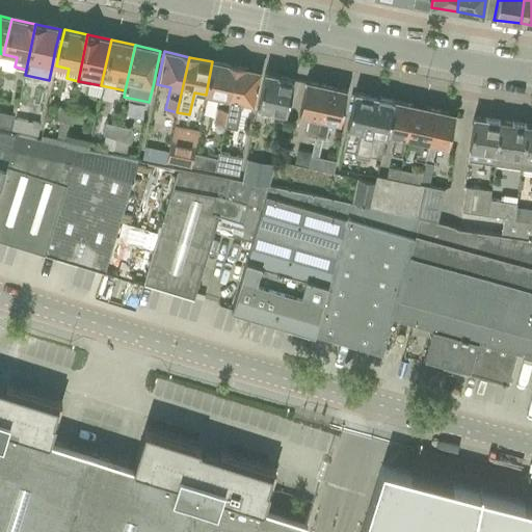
[(213,121),(224,124),(237,67),(212,61),(206,95),(205,96),(217,99),(213,121)]
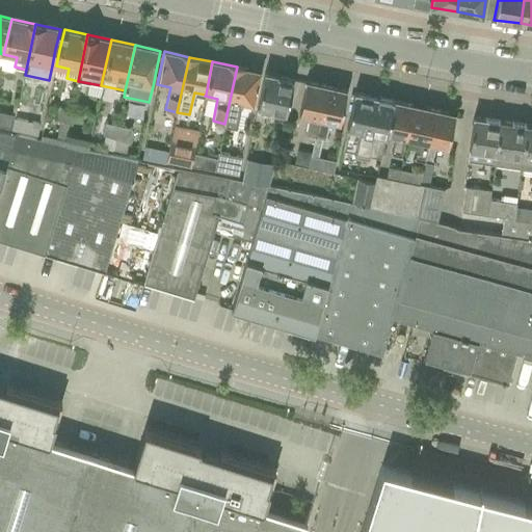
[(261,72),(237,67),(224,124),(236,126),(241,104),(254,106),(261,72)]
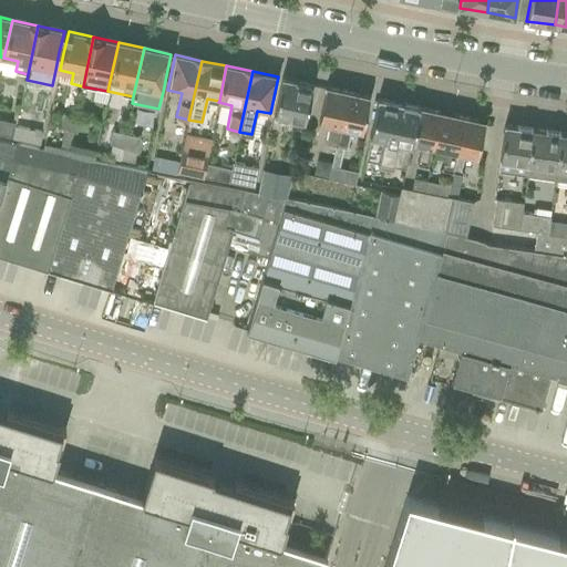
[(275,115),(274,119),(287,121),(288,117),(306,122),(308,107),(312,86),(296,82),(296,81),(282,78),(278,100),(275,115)]
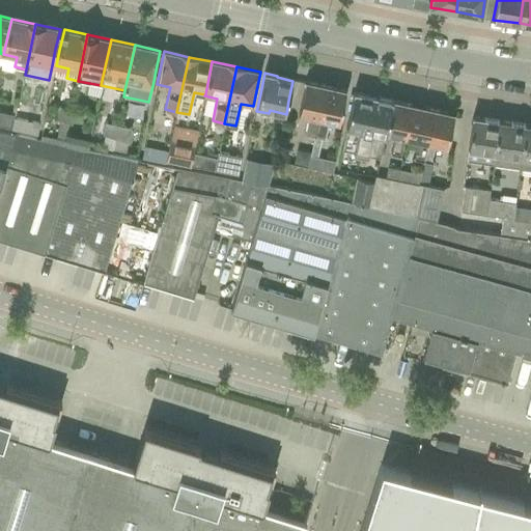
[(305,134),(314,136),(326,86),(306,82),(299,114),(309,116),(305,134)]
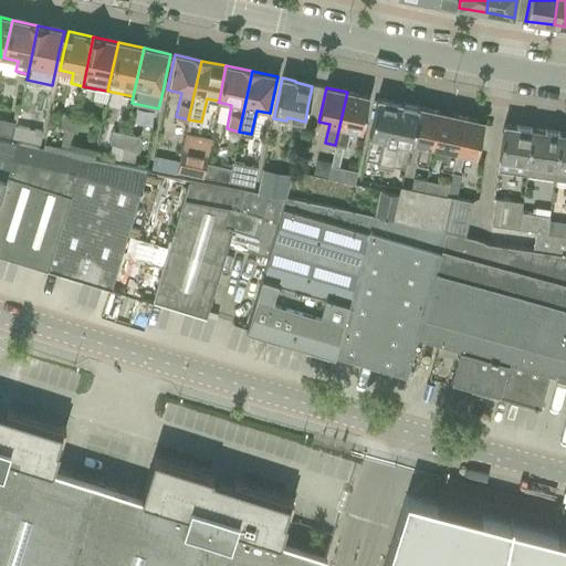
[(347,92),(335,145),(347,147),(350,128),(360,130),(368,96),(347,92)]
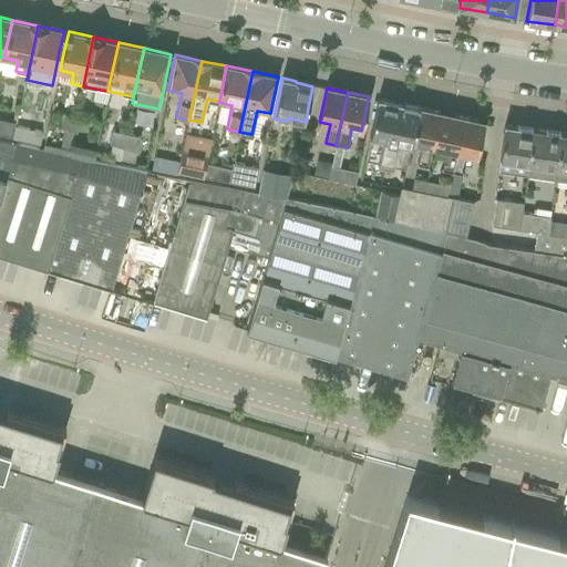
[(379,99),(366,160),(406,168),(412,143),(419,106),(404,103),(403,104),(379,99)]
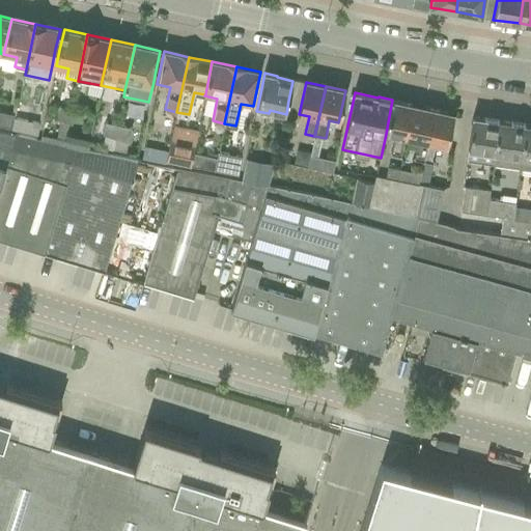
[(412,104),(392,100),(386,134),(395,136),(391,154),(401,156),(412,104)]
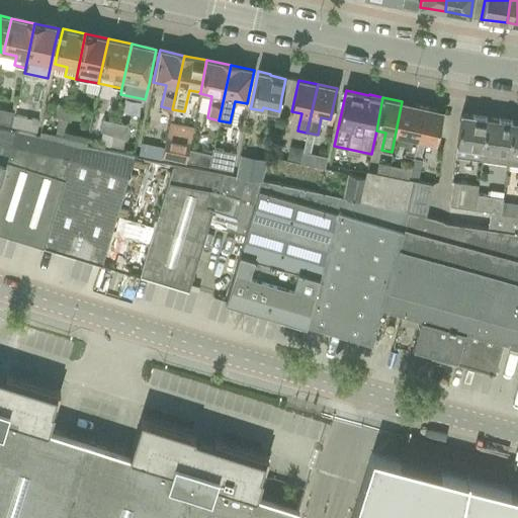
[(402,101),(395,135),(407,138),(403,160),(411,162),(412,157),(424,106),(406,102),(402,101)]
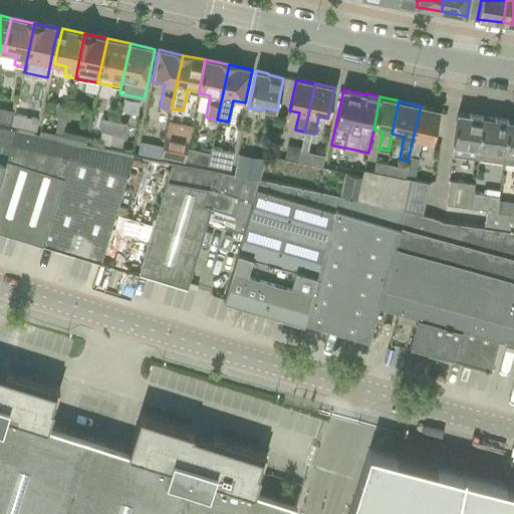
[(56,104),(54,115),(68,120),(71,107),(56,104)]
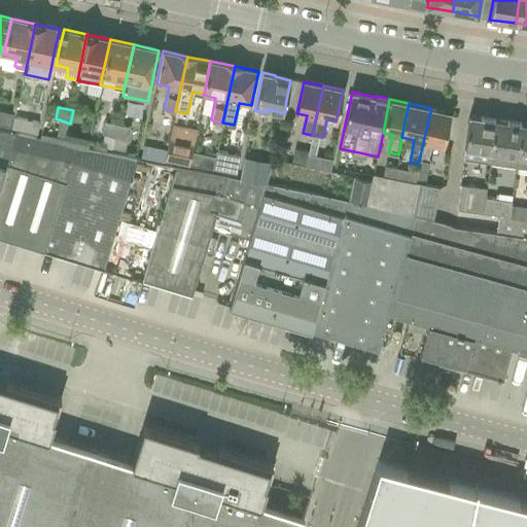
[(431,108),(419,160),(429,162),(433,144),(444,146),(447,133),(451,112),(431,108)]
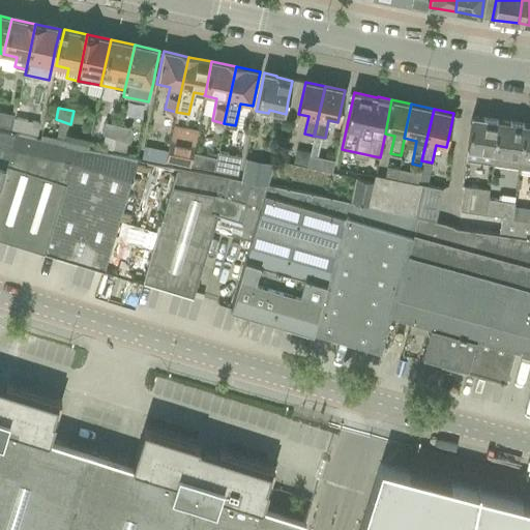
[(0,112),(0,126),(10,128),(12,117),(13,115),(0,112)]
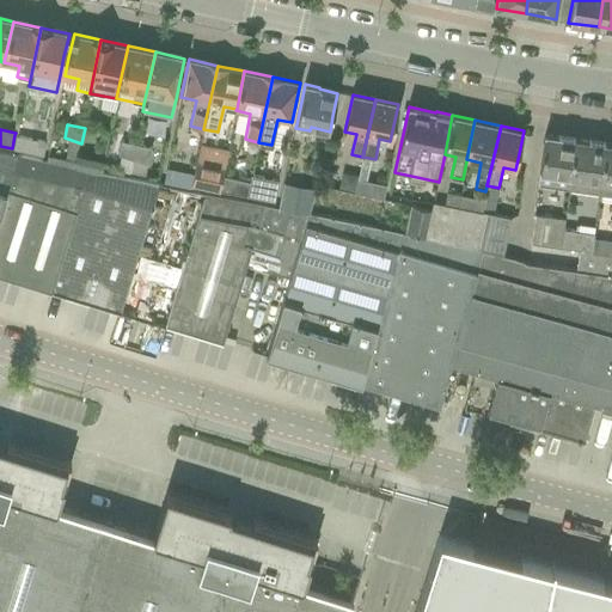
[(12,148),(12,150),(42,155),(46,141),(14,135),(12,148)]
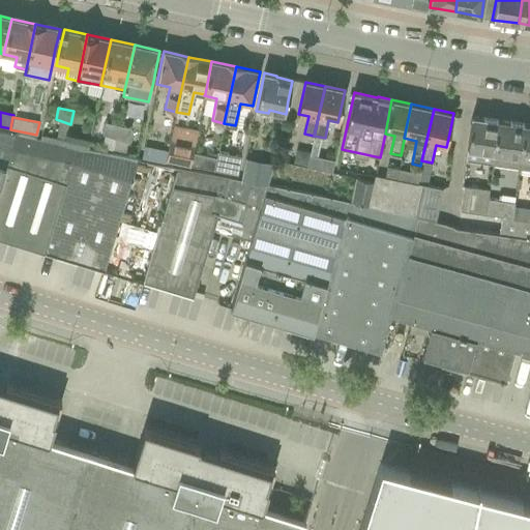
[(466,160),(493,164),(499,121),(472,117),(466,160)]
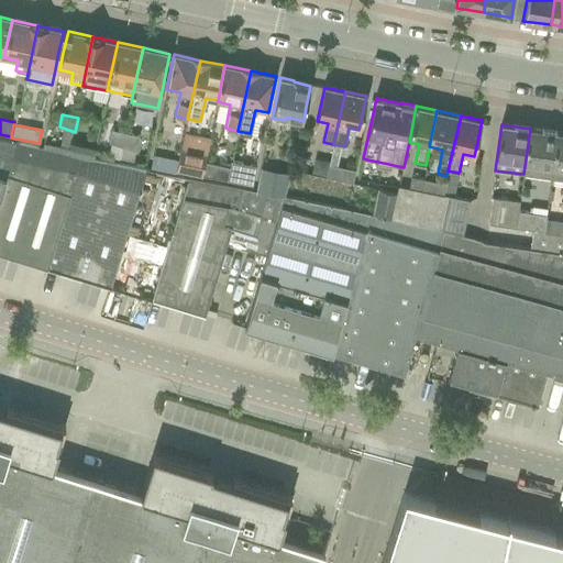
[(523,174),(552,178),(558,132),(530,129),(523,174)]
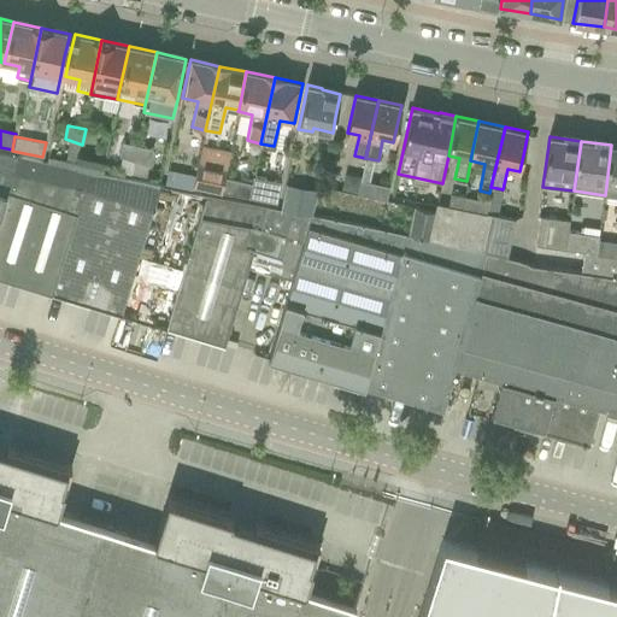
[(122,142),(119,156),(133,160),(136,145),(122,142)]
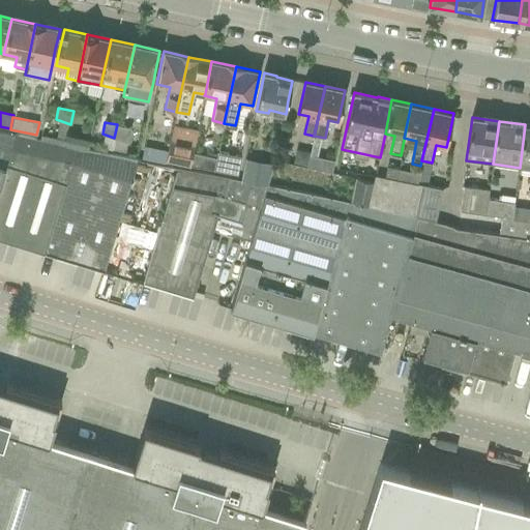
[(117,124),(114,138),(127,143),(130,127),(117,124)]
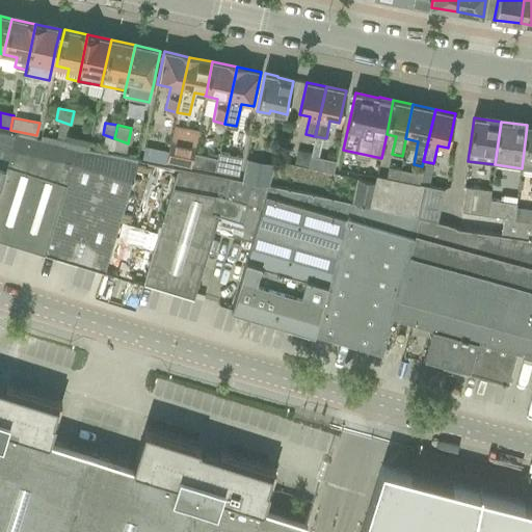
[(522,168),(531,169),(531,125),(527,125),(522,168)]
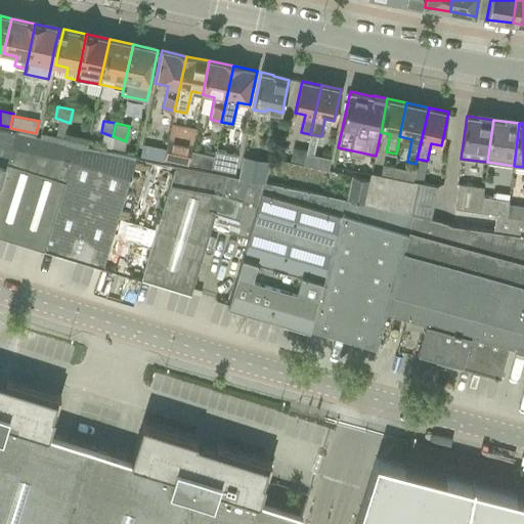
[(0,179),(5,162),(14,133),(0,129),(0,179)]
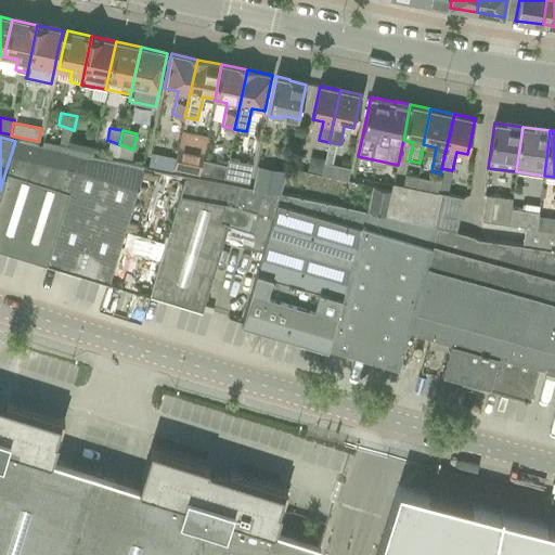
[(67,190),(78,153),(65,151),(15,140),(15,141),(5,171),(0,190),(0,248),(46,262),(67,190)]
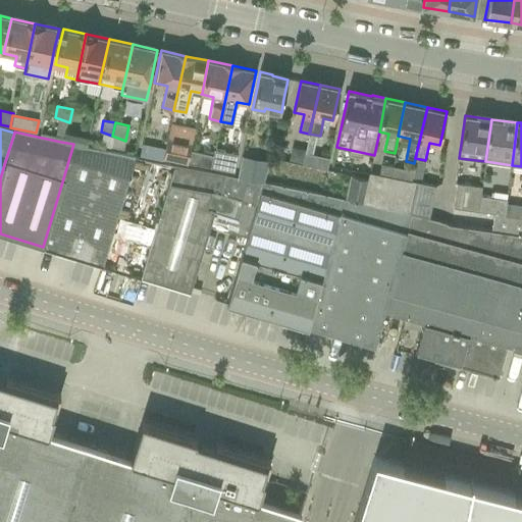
[(64,132),(61,142),(73,144),(74,145),(86,147),(88,137),(64,132)]
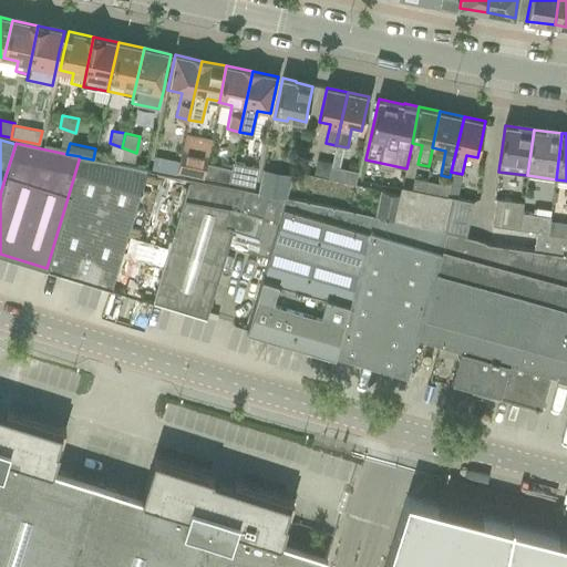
[(182,150),(177,172),(203,177),(204,176),(206,164),(208,155),(182,150)]
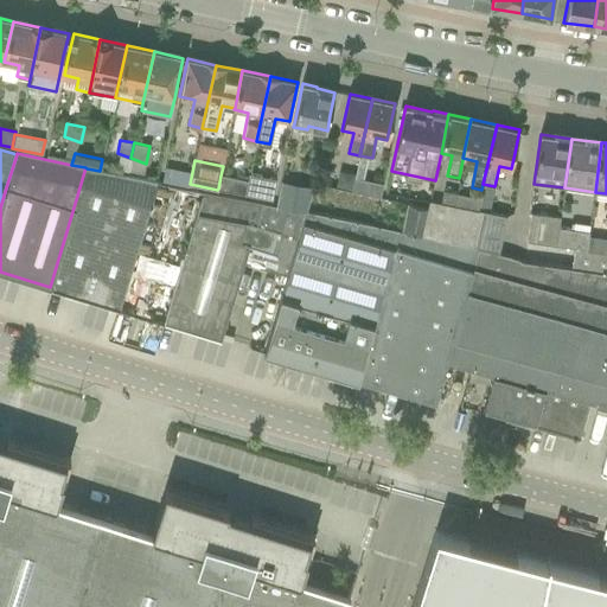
[(119,308),(157,181),(100,171),(87,168),(85,167),(74,208),(50,287),(119,308)]
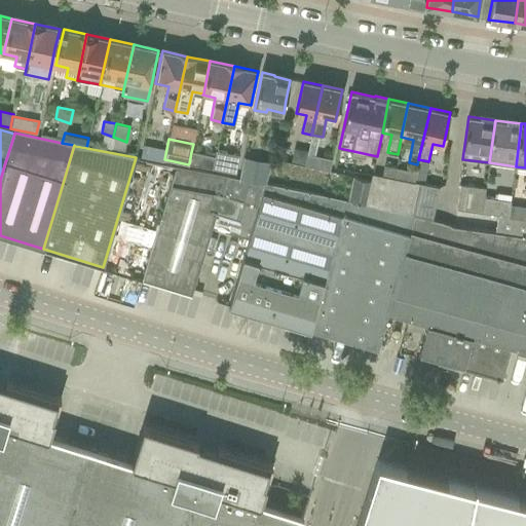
[(294,148),(291,161),(304,164),(306,153),(307,151),(294,148)]
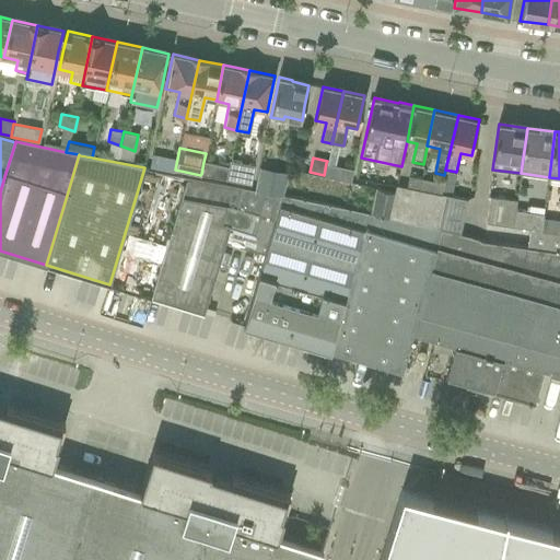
[(228,167),(225,179),(251,185),(255,165),(230,160),(228,167)]
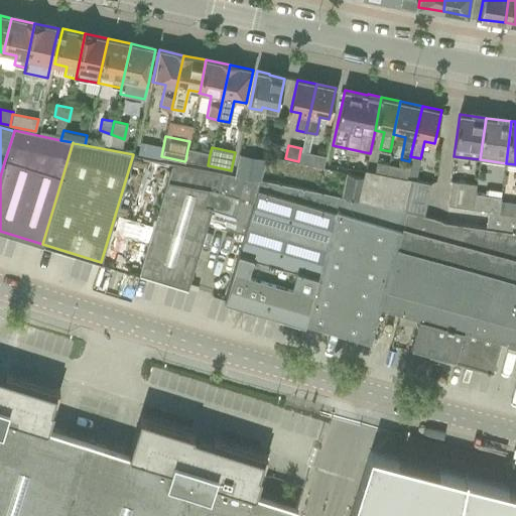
[(187,149),(185,160),(208,165),(210,154),(187,149)]
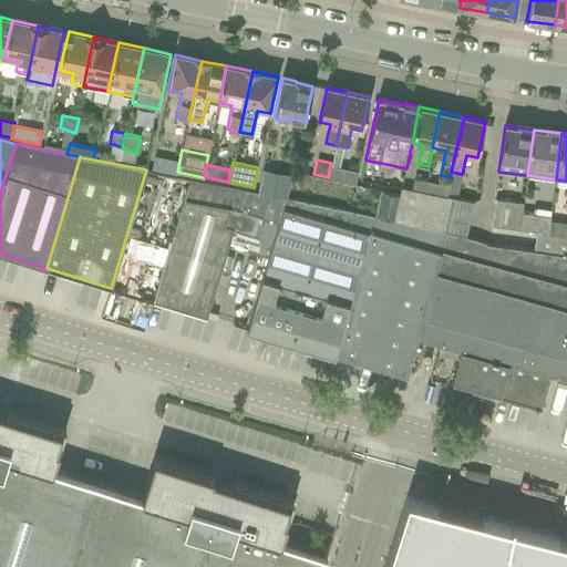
[(330,165),(328,177),(354,184),(358,171),(330,165)]
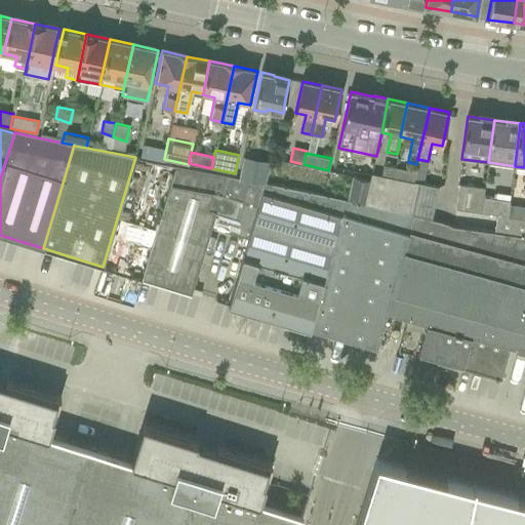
[(242,161),(239,177),(265,183),(269,167),(242,161)]
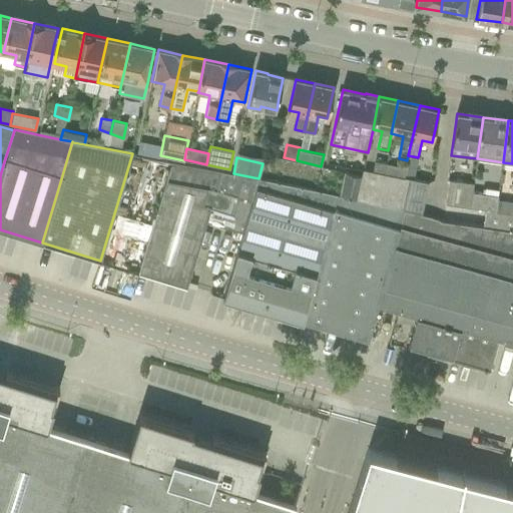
[(252,200),(259,178),(171,161),(165,181),(137,272),(187,287),(206,222),(241,232),(252,200)]
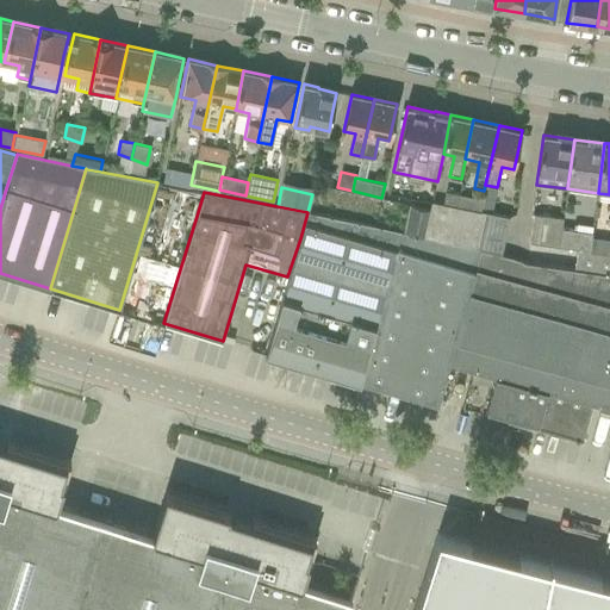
[(446,192),(443,204),(456,206),(459,194),(458,194),(446,192)]
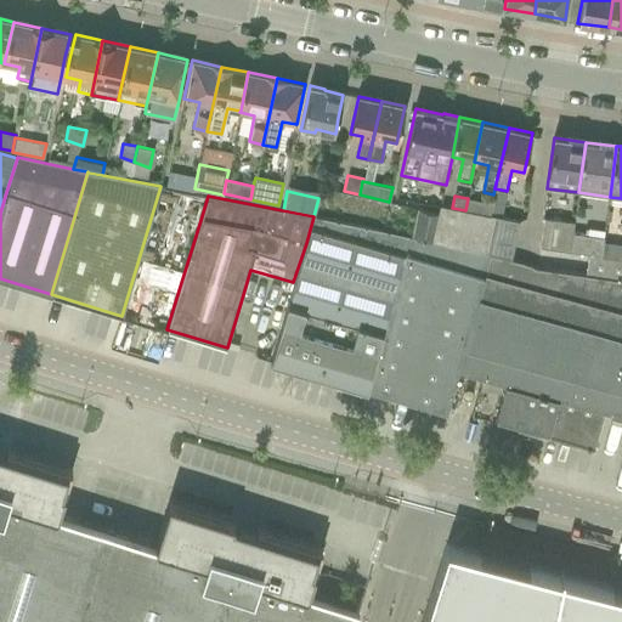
[(436,213),(430,242),(458,248),(513,258),(520,221),(488,215),(465,210),(452,208),(437,205),(436,213)]
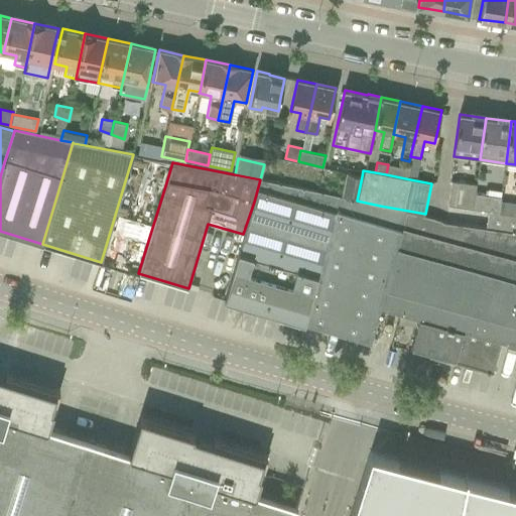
[(346,173),(342,197),(357,201),(362,176),(346,173)]
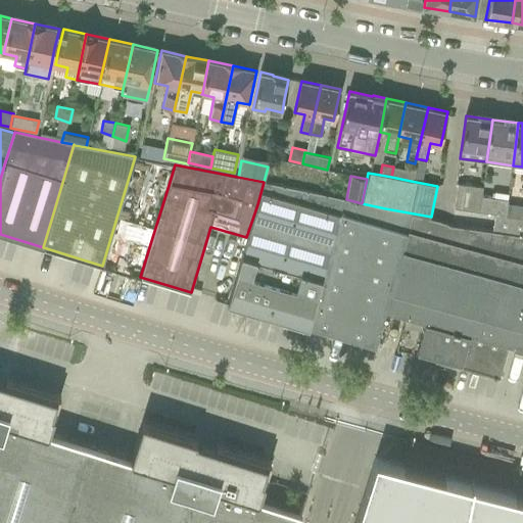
[(308,327),(346,199),(264,182),(257,204),(246,237),(227,302),(308,327)]
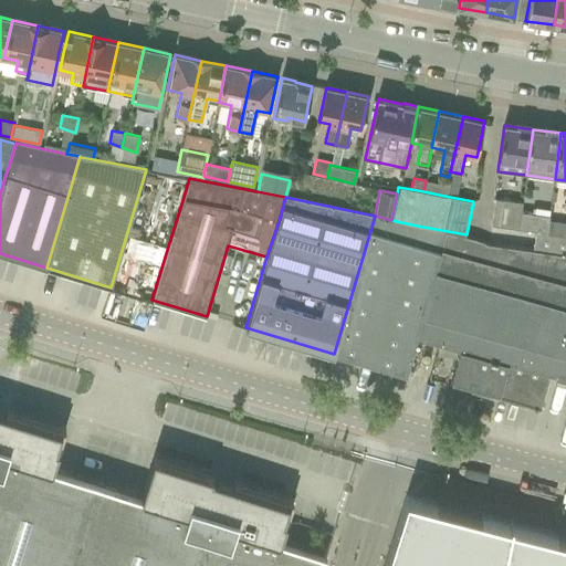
[(519,230),(521,213),(522,202),(495,199),(491,226),(519,230)]
